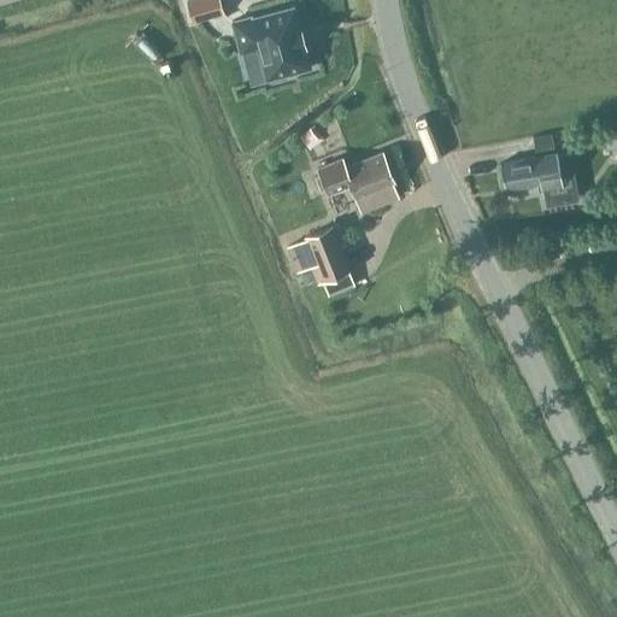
[(194,22),(223,13),(219,0),(189,0),(188,0),(194,22)]
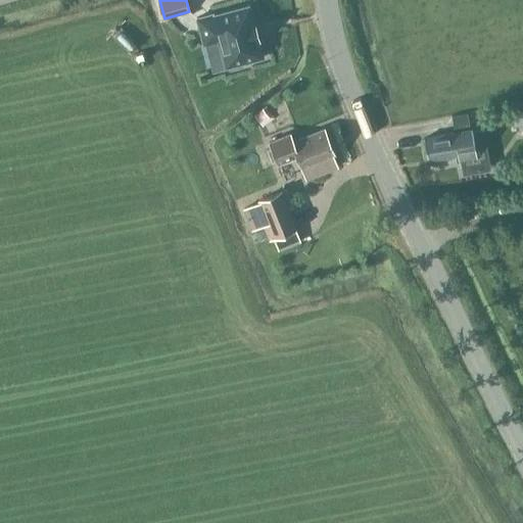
[(197,18),(197,20),(204,46),(206,46),(214,72),(226,68),(230,67),(230,70),(243,66),(243,63),(264,58),(258,40),(259,40),(254,24),(249,6),(214,15),(214,14),(197,18)]
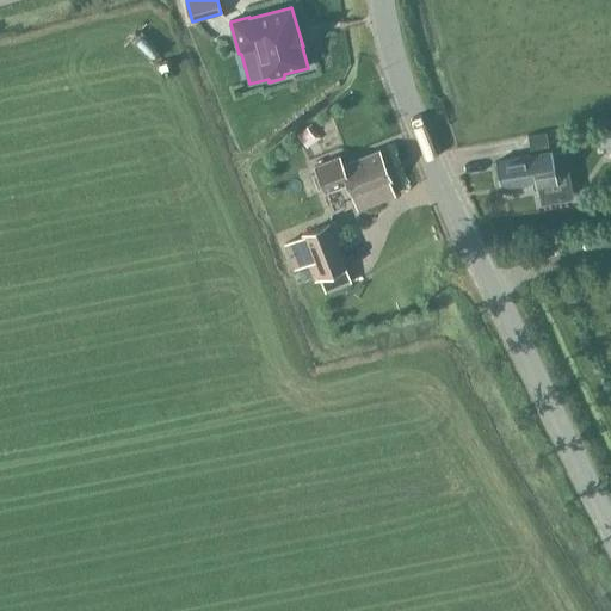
[(316,141),(307,127),(297,134),(307,148),(316,141)]
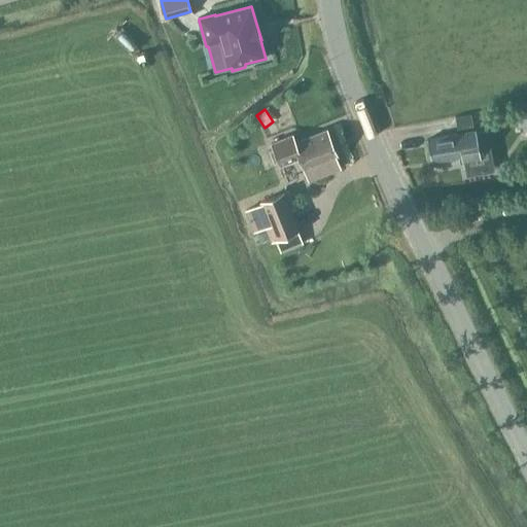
[(526,127),(526,111),(515,114),(517,129),(526,127)]
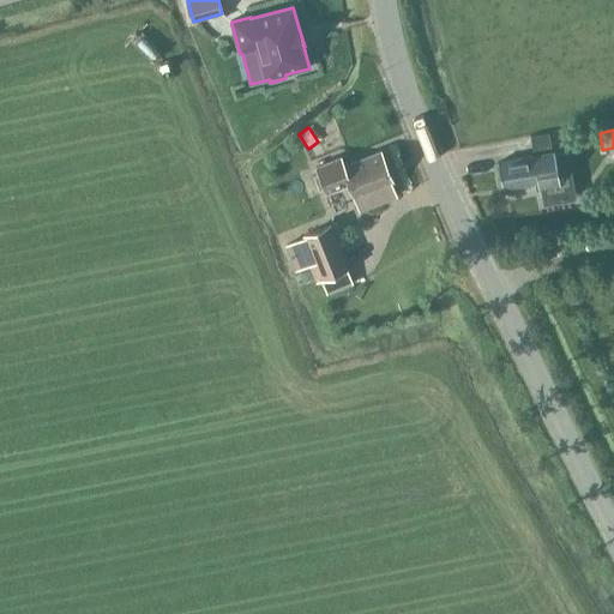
[(552,149),(549,134),(531,137),(534,152),(552,149)]
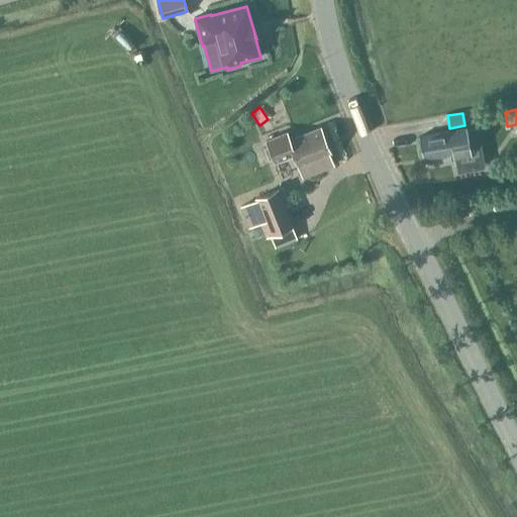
[(290,140),(287,132),(267,140),(276,164),(295,156),(303,178),(334,166),(329,153),(331,153),(321,127),(290,140)]
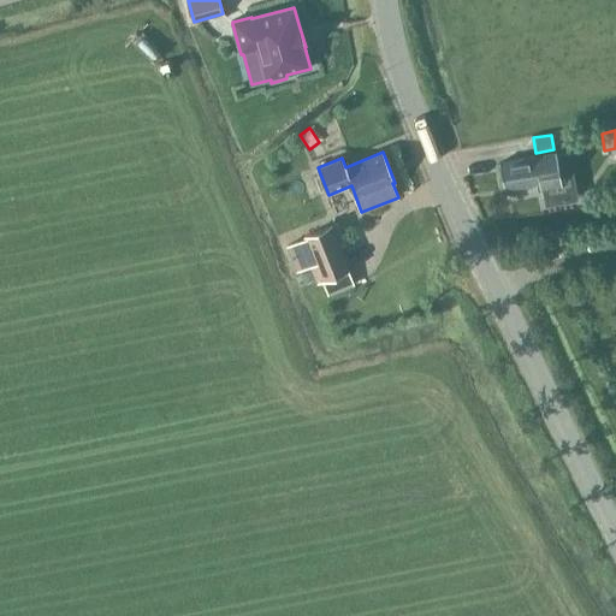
[(503,189),(537,184),(538,190),(543,189),(545,206),(578,200),(569,153),(554,155),(554,153),(499,163),(503,189)]
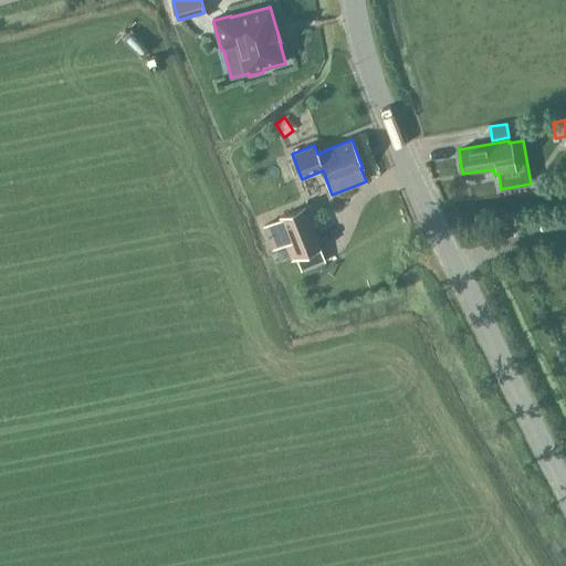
[(280,217),(280,220),(263,227),(272,249),(285,243),(291,260),(295,259),(320,249),(304,208),(280,217)]
